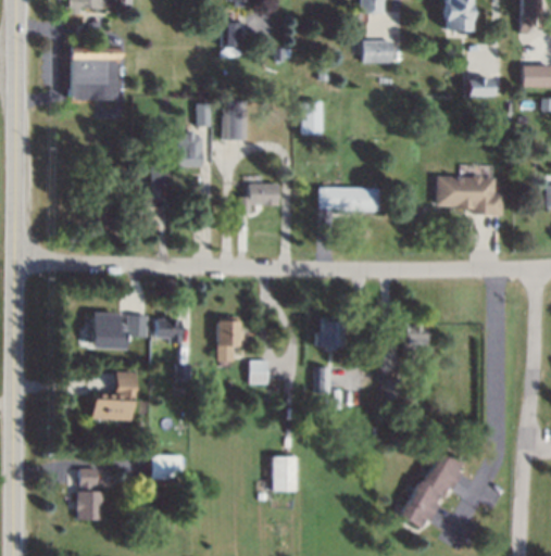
[(83,8),(104,8),(103,0),(70,0),(71,14),(83,14),(83,8)]
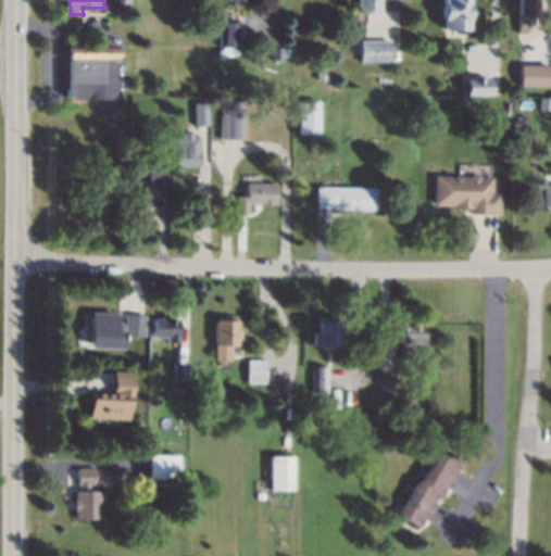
[(359,13),(359,0),(384,0),(384,13),(359,13)]
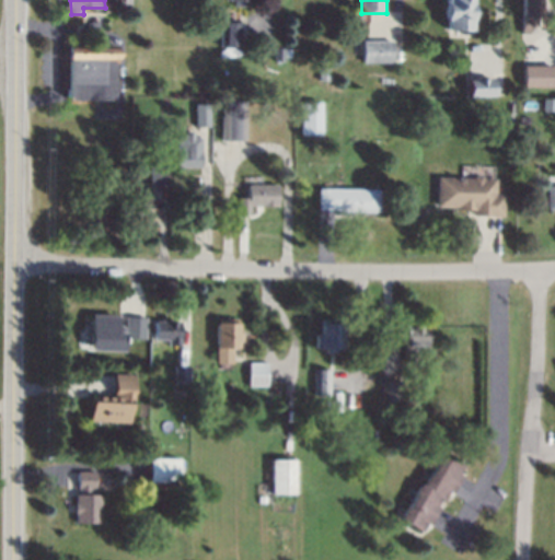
[(448,32),(448,0),(475,0),(475,32),(448,32)]
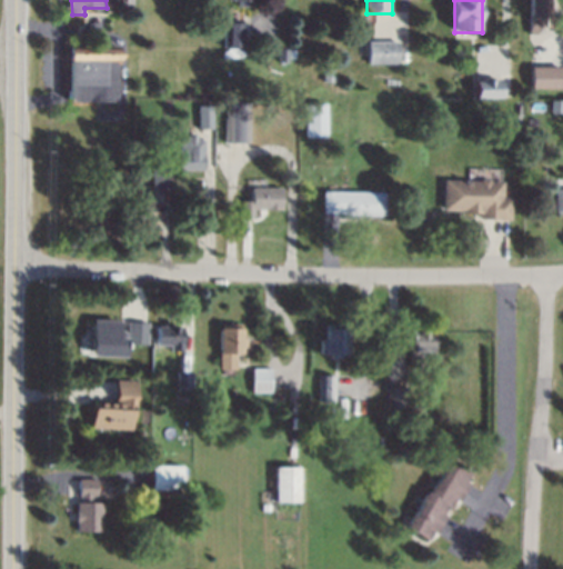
[(556,0),(556,27),(544,27),(544,33),(535,33),(535,0),(556,0)]
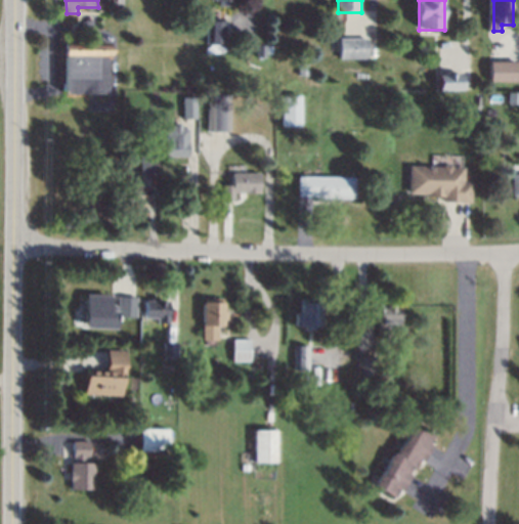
[(215,25),(228,26),(228,47),(214,47),(215,25)]
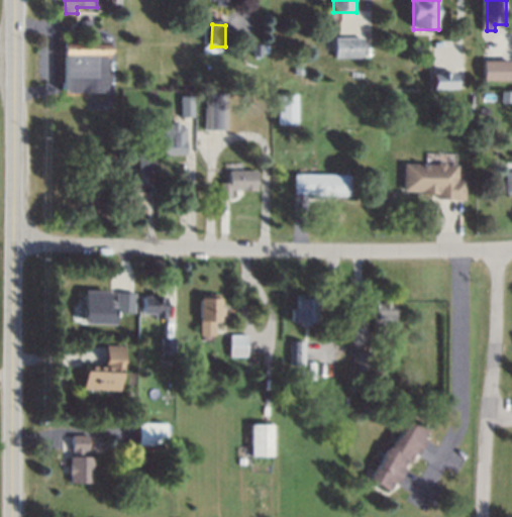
[(363,53),(341,53),(341,38),(363,38),(363,53)]
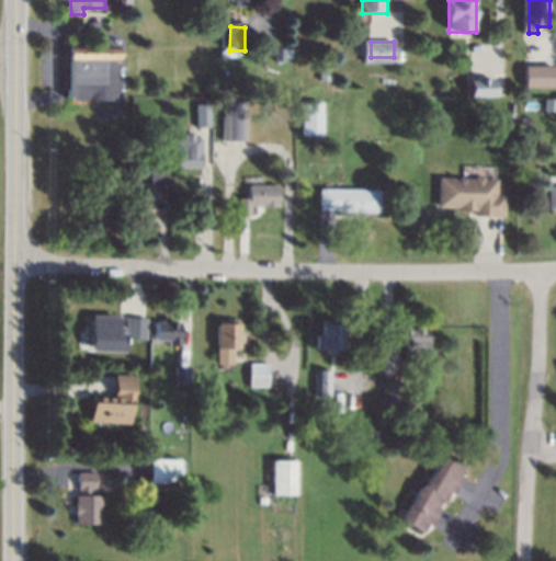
[(121,103),(70,102),(72,46),(122,47),(121,103)]
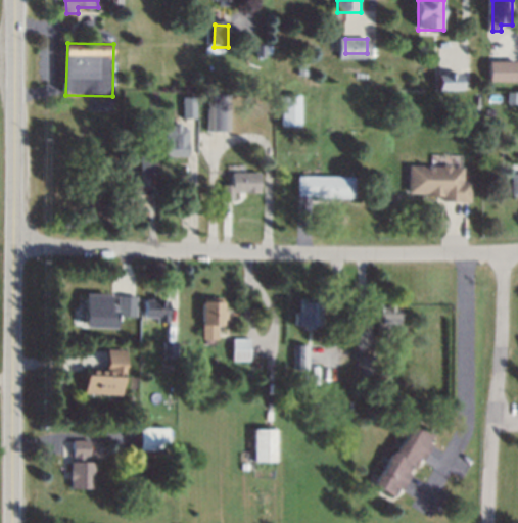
[(491,76),(491,55),(517,56),(517,77),(491,76)]
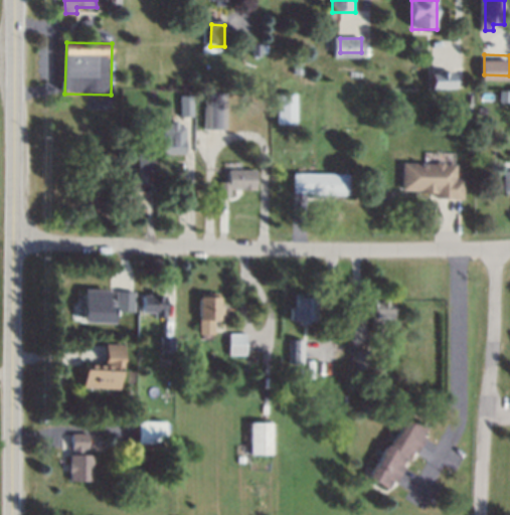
[(457,89),(433,89),(433,72),(458,72),(457,89)]
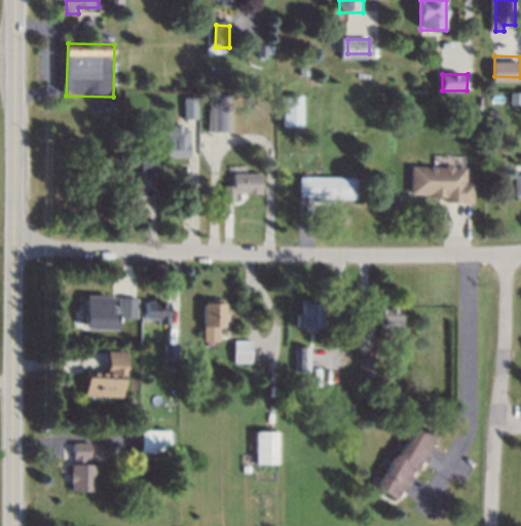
[(288,122),(288,91),(305,91),(304,122),(288,122)]
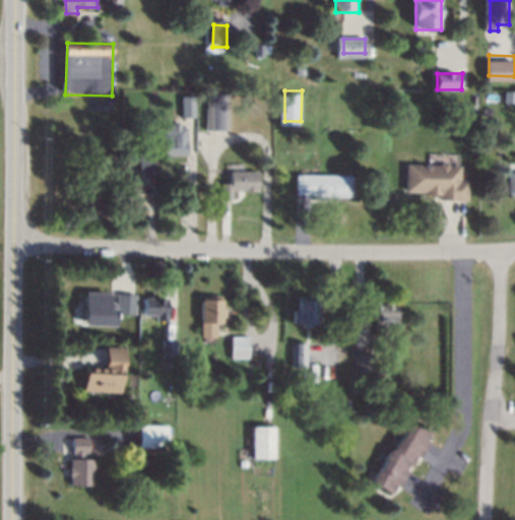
[(231,129),(208,129),(209,93),(231,93),(231,129)]
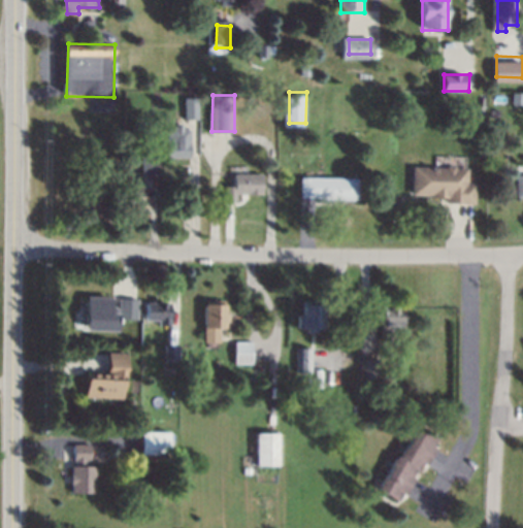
[(187,120),(187,105),(201,105),(201,121),(187,120)]
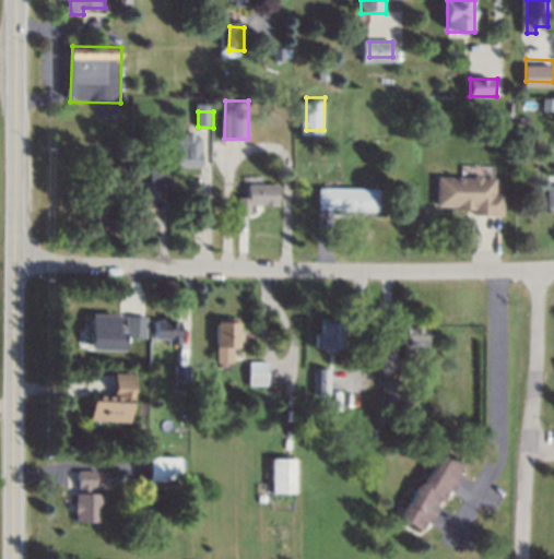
[(203,167),(177,167),(178,137),(203,138),(203,167)]
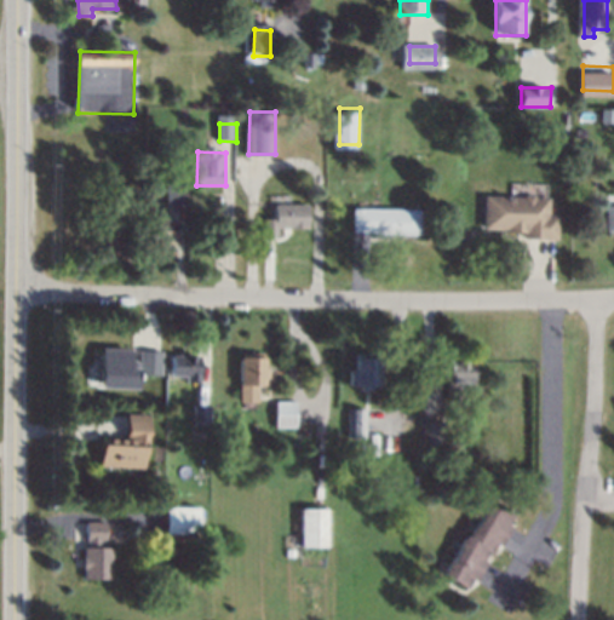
[(168,204),(170,183),(181,183),(181,190),(191,190),(191,204),(168,204)]
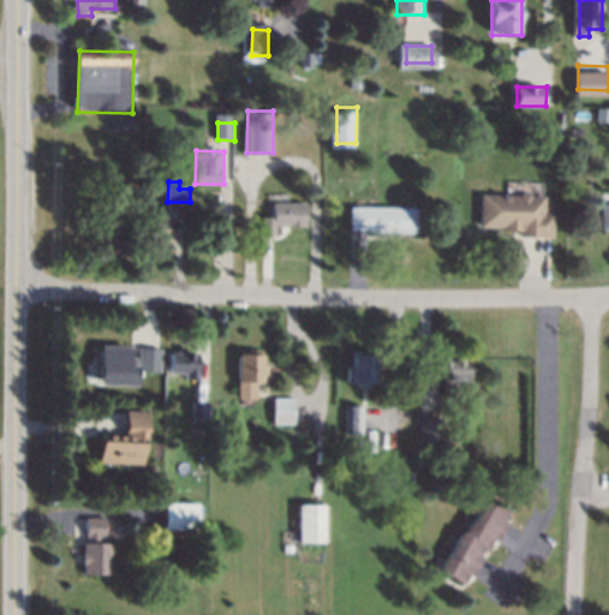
[(488,199),(548,201),(547,218),(556,219),(555,239),(525,238),(526,232),(508,231),(508,228),(487,227),(488,199)]
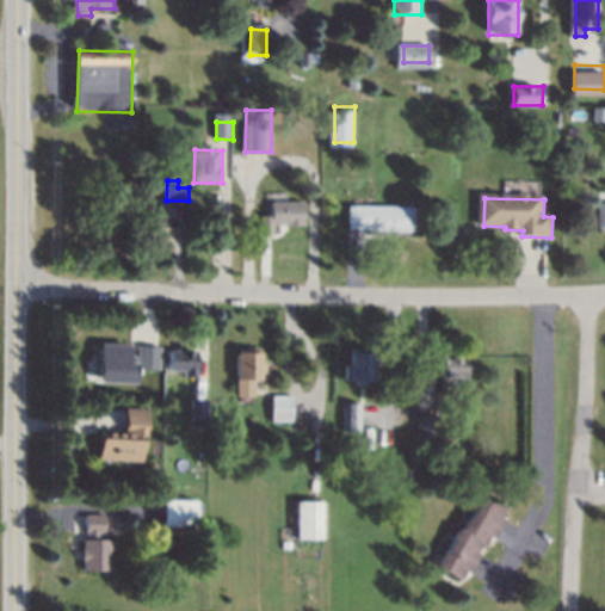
[(260,232),(260,215),(271,215),(272,202),(306,203),(306,223),(276,223),(276,232),(260,232)]
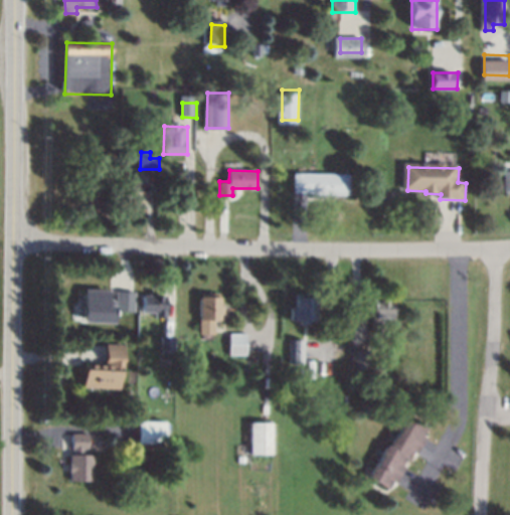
[(353,197),(292,195),(293,173),(354,175),(353,197)]
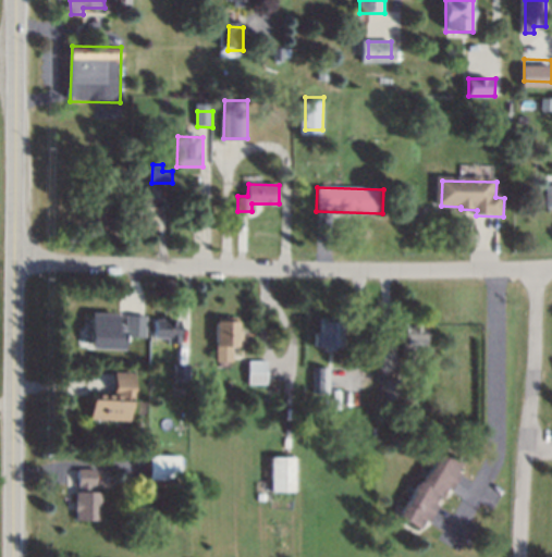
[(160,221),(140,221),(142,194),(151,194),(151,198),(160,198),(160,221)]
